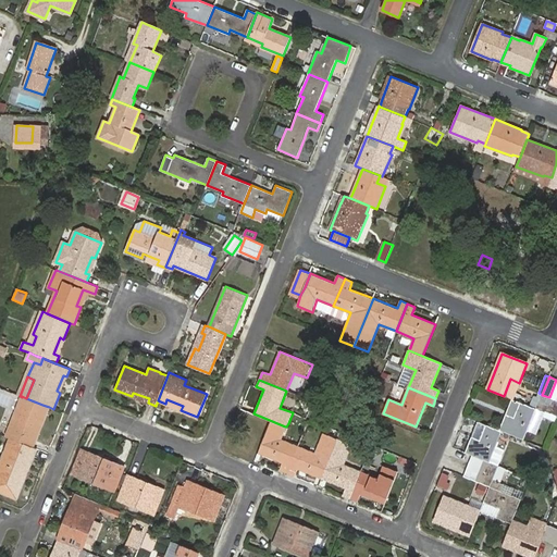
[(542,395),(539,393),(536,397),(534,396),(530,406),(536,409),(536,408),(542,395)]
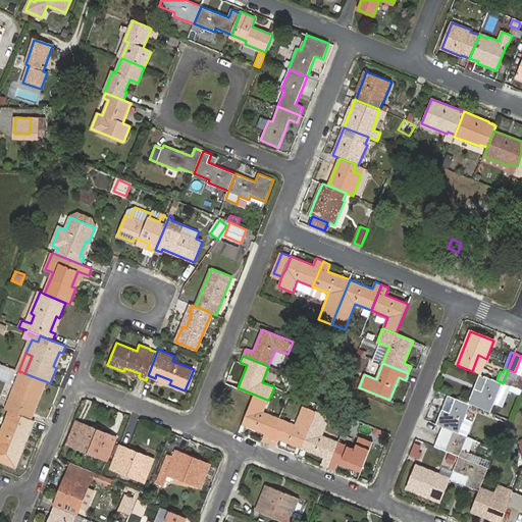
[(503,382),(509,385),(515,372),(508,370),(503,382)]
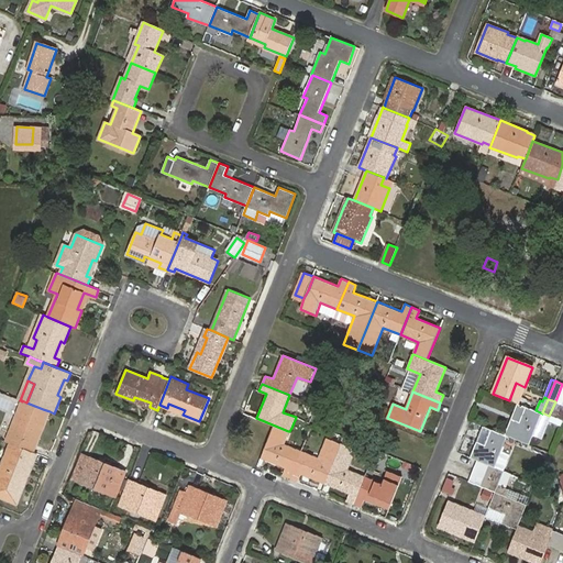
[(9,433),(7,441),(11,443),(33,452),(36,444),(32,443),(39,427),(43,428),(50,411),(43,409),(26,403),(22,400),(22,401),(13,424),(18,426),(13,435),(9,433)]
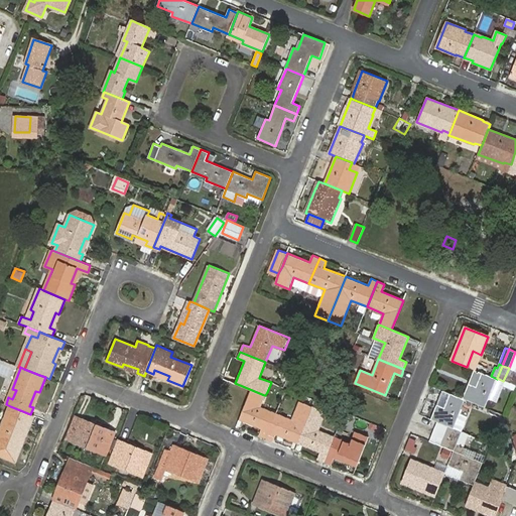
[(509,368),(503,381),(510,384),(515,371),(509,368)]
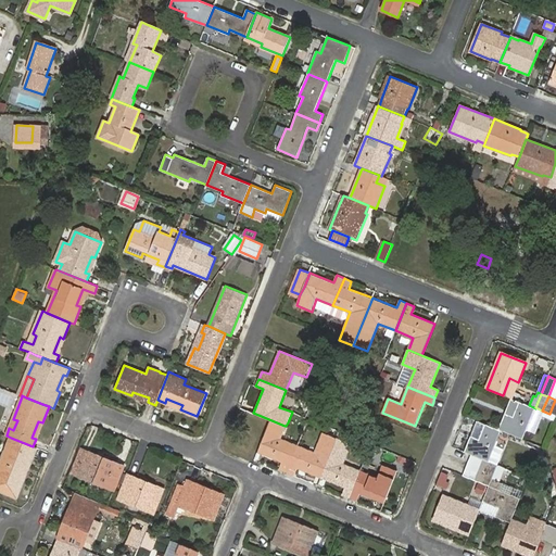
[(523,439),(535,408),(529,405),(512,399),(498,429),(501,430),(523,439)]
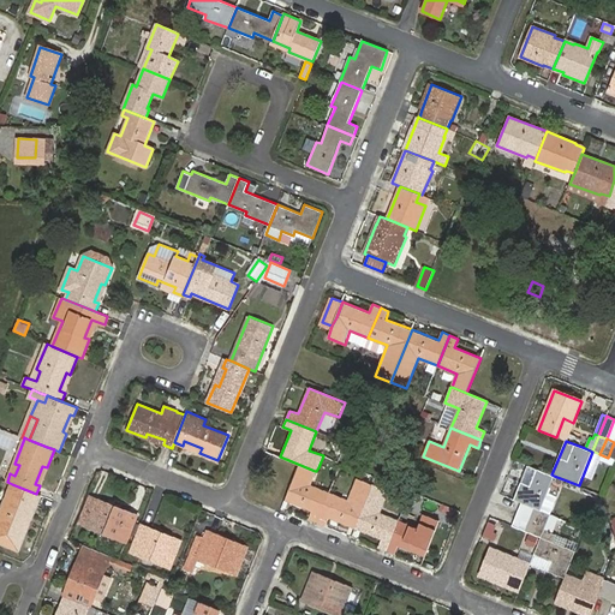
[(315,471),(300,465),(286,500),(312,512),(309,520),(317,524),(329,493),(310,485),(315,471)]
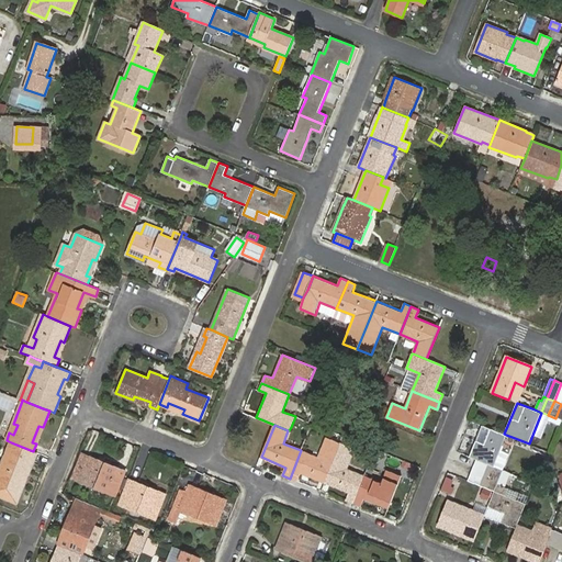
[(509,453),(501,450),(506,435),(504,434),(482,425),(470,456),(489,464),(503,470),(509,453)]
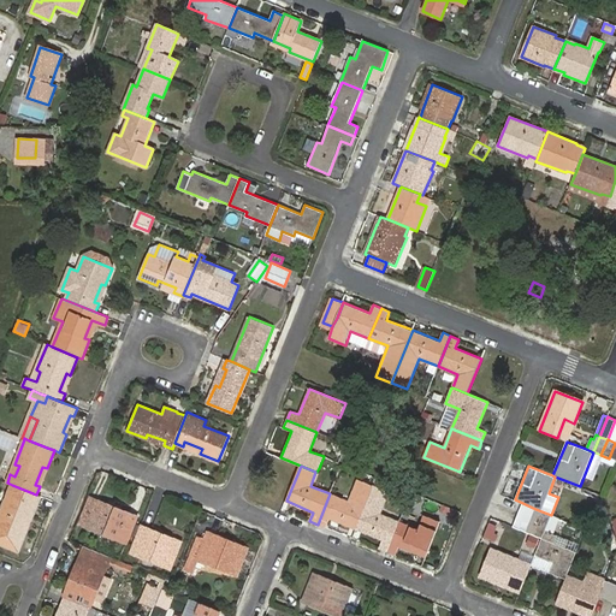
[(330,493),(318,525),(326,527),(330,519),(356,529),(373,486),(357,480),(349,501),(330,493)]
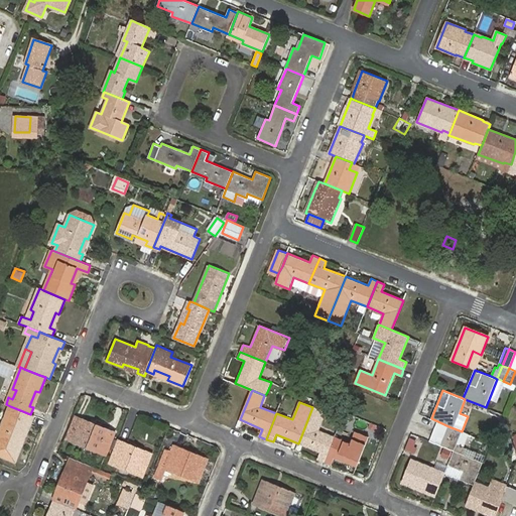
[(31,422),(34,415),(30,414),(10,406),(7,413),(10,414),(7,423),(3,421),(0,429),(0,455),(15,462),(25,436),(22,435),(27,421),(31,422)]
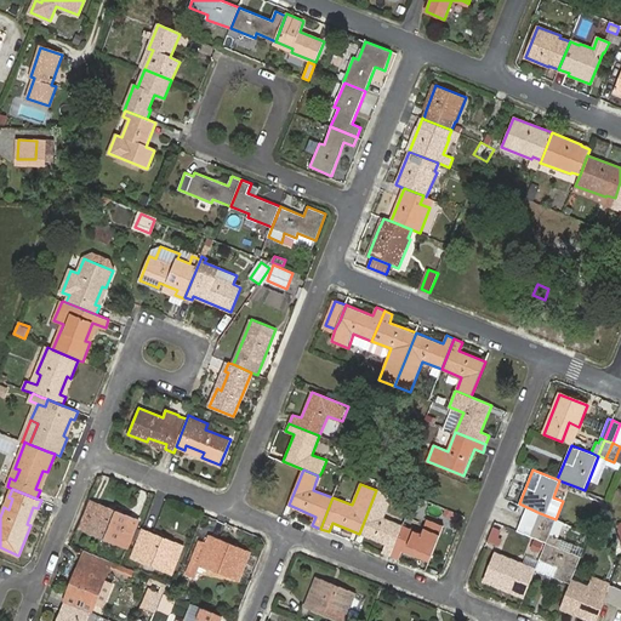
[(386,545),(382,553),(391,557),(403,525),(383,518),(392,496),(376,490),(359,534),(386,545)]
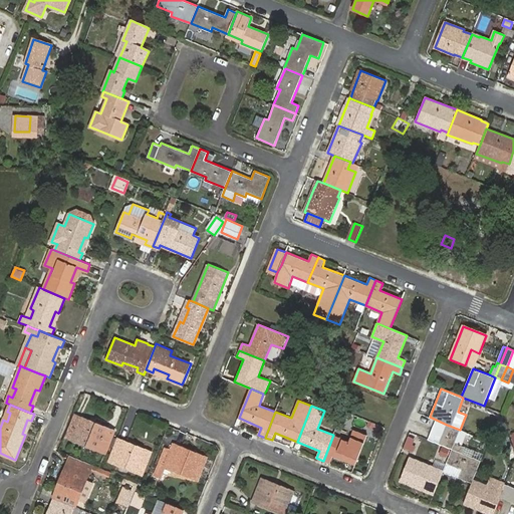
[(66,437),(72,440),(81,417),(75,415),(66,437)]
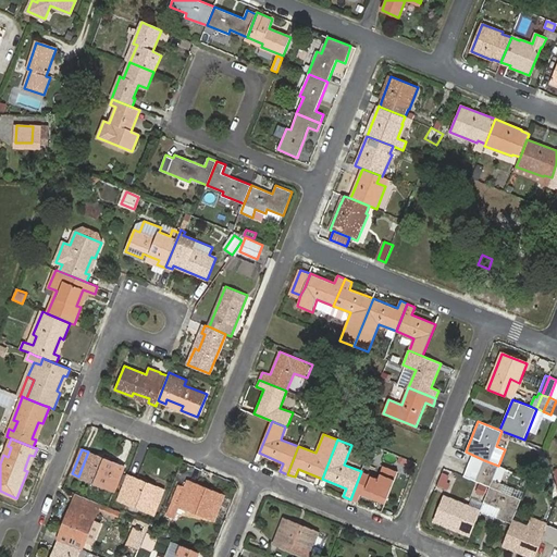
[(118,482),(124,484),(127,475),(122,473),(124,467),(88,452),(78,477),(114,491),(118,482)]
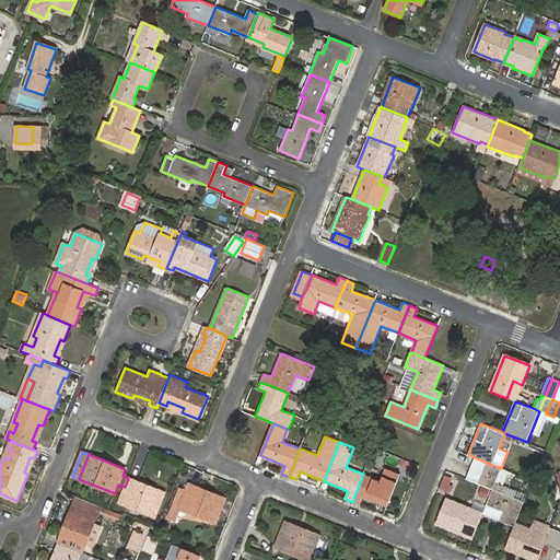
[(483,469),(498,475),(501,468),(487,463),(483,469)]
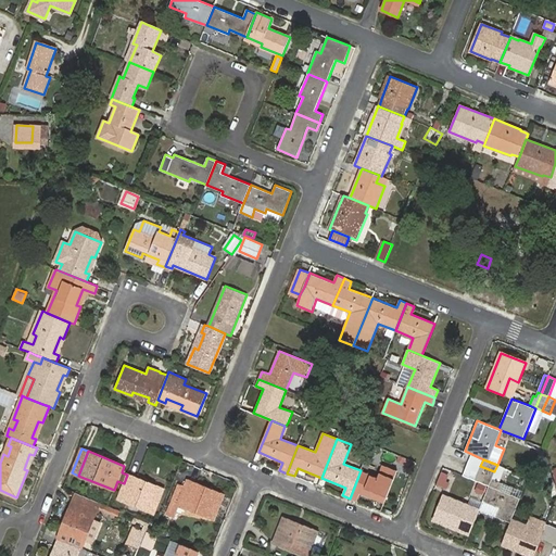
[(547,463),(536,467),(539,472),(550,469),(547,463)]
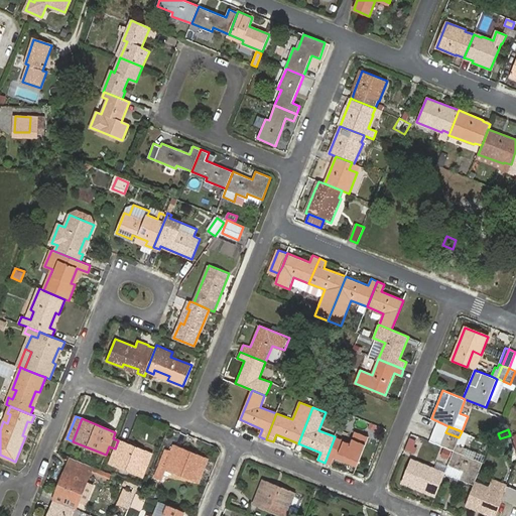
[(332,465),(334,459),(357,467),(369,436),(356,431),(351,443),(335,436),(325,463),(332,465)]
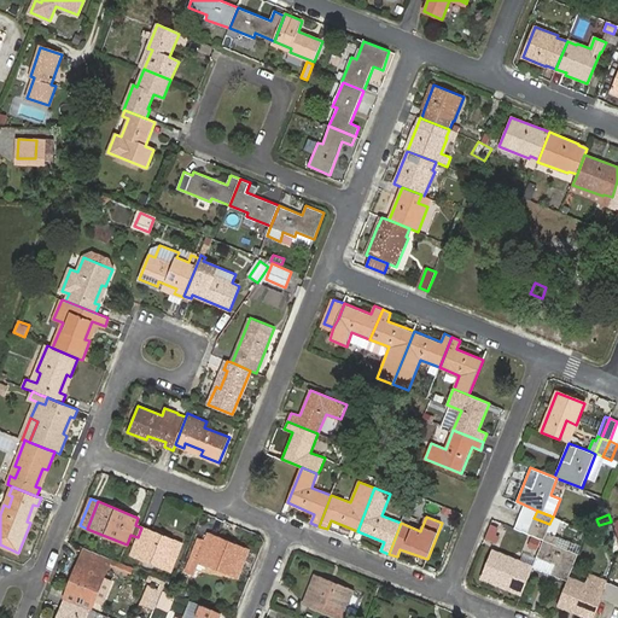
[(565,526),(566,522),(553,517),(549,524),(549,526),(547,532),(554,535),(559,524),(565,526)]
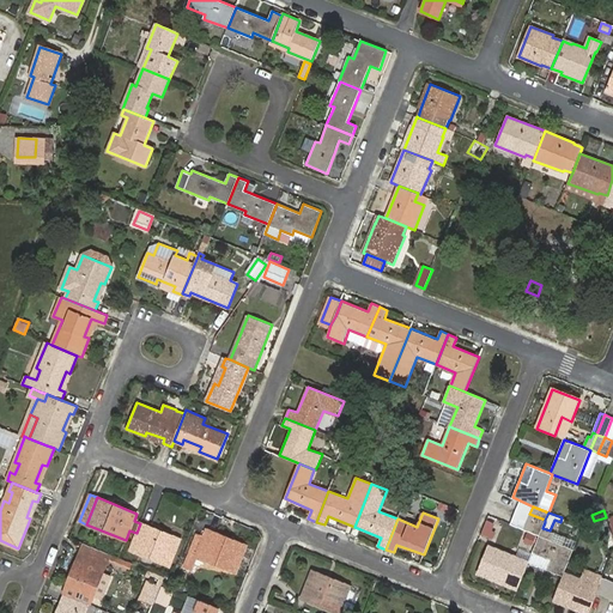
[(542,528),(545,522),(545,520),(529,514),(527,521),(542,528)]
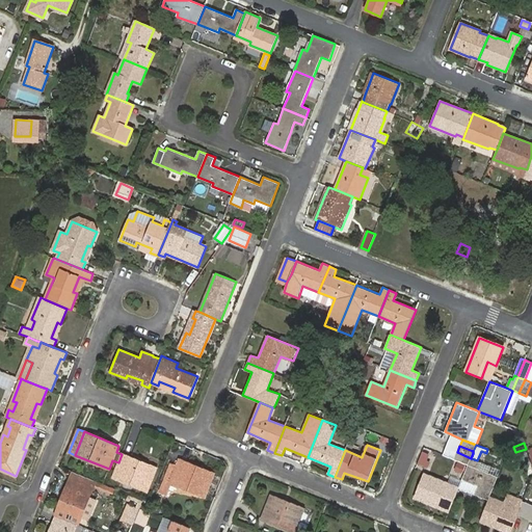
[(425,468),(430,455),(420,452),(416,464),(425,468)]
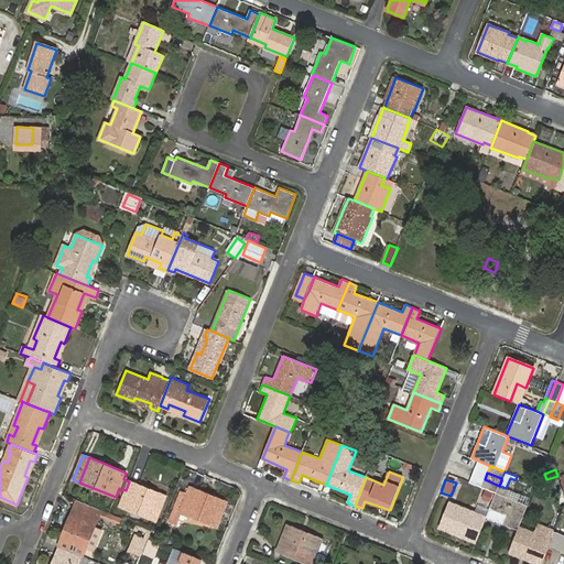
[(499,486),(485,479),(481,487),(496,492),(499,486)]
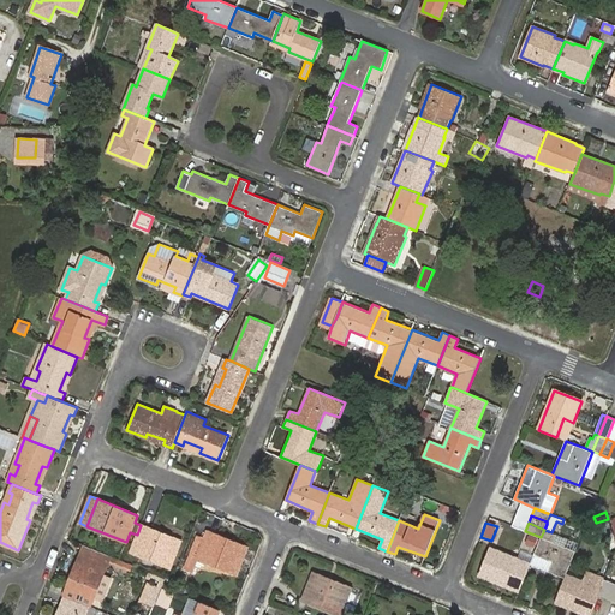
[(133,544),(131,551),(171,567),(181,541),(141,525),(137,535),(130,532),(126,542),(133,544)]
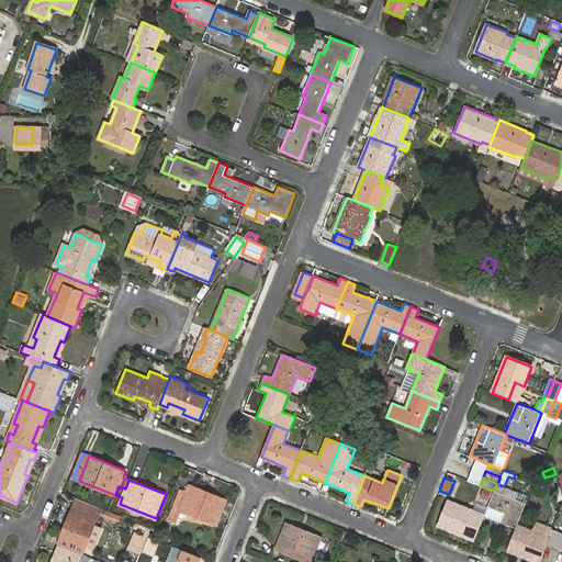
[(516,528),(517,526),(526,504),(506,495),(508,489),(504,486),(497,484),(494,491),(485,515),(516,528)]
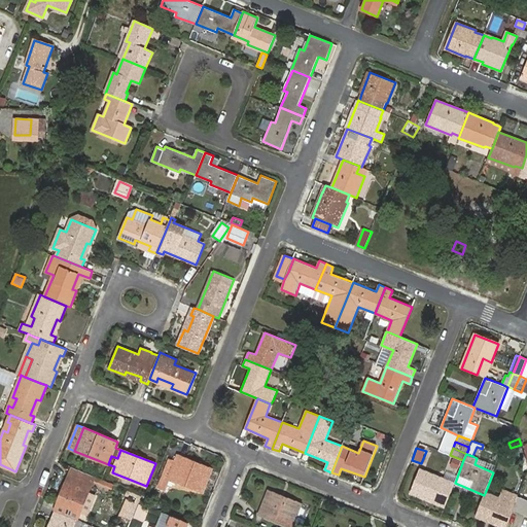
[(170,478),(203,492),(212,468),(180,456),(177,463),(169,460),(157,487),(165,490),(170,478)]
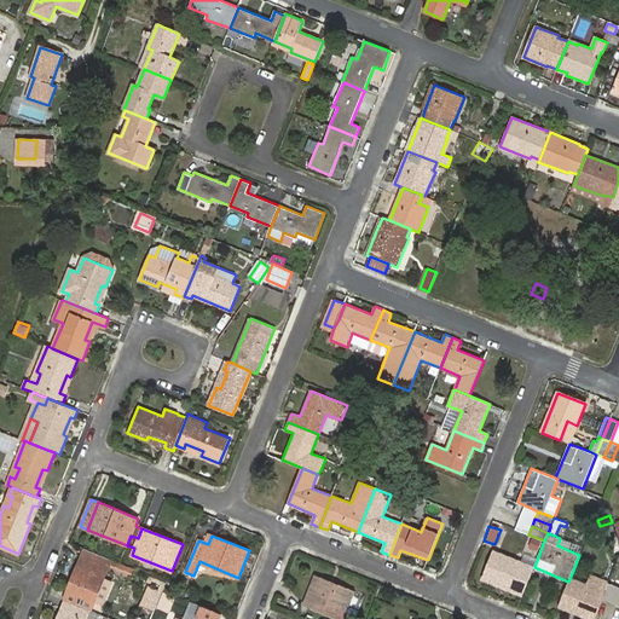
[(91,611),(111,559),(85,548),(64,600),(91,611)]
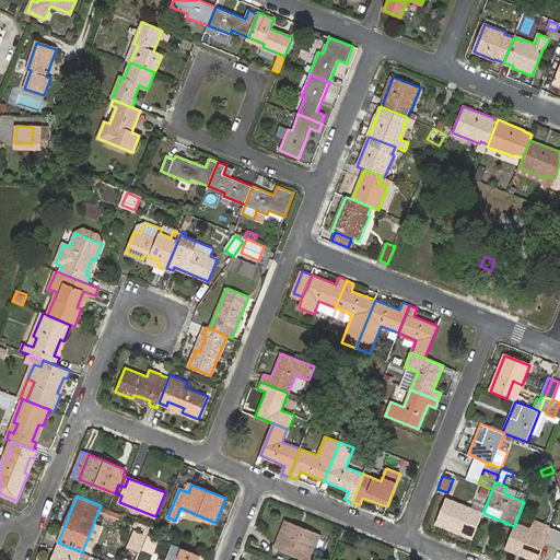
[(438,523),(474,537),(483,513),(447,499),(438,523)]
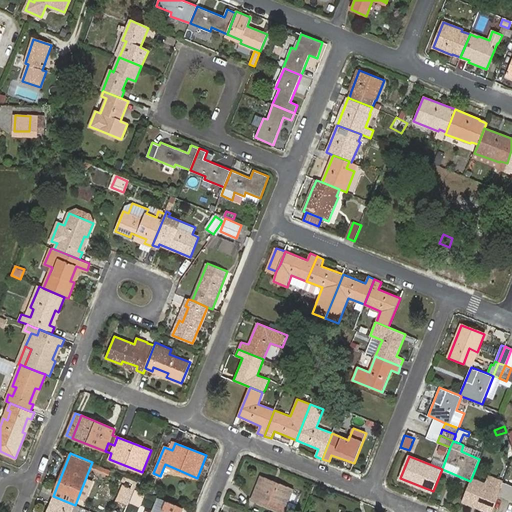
[(270,500),(286,506),(292,490),(261,477),(252,499),(267,506),(270,500)]
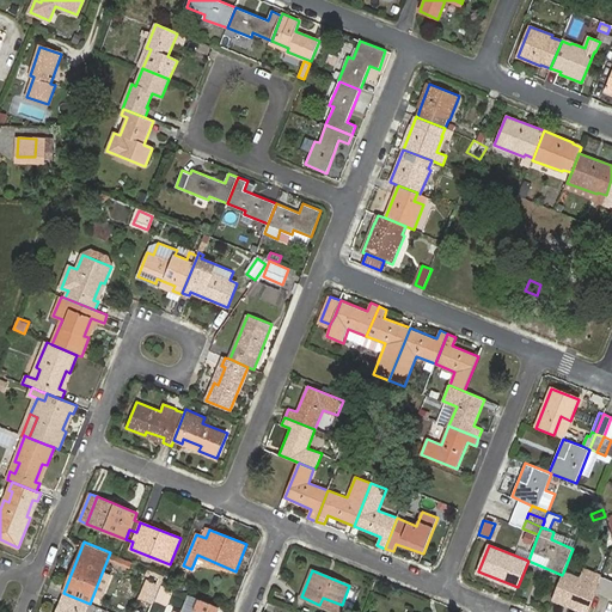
[(562,575),(552,599),(586,611),(595,592),(597,586),(563,573),(562,575)]
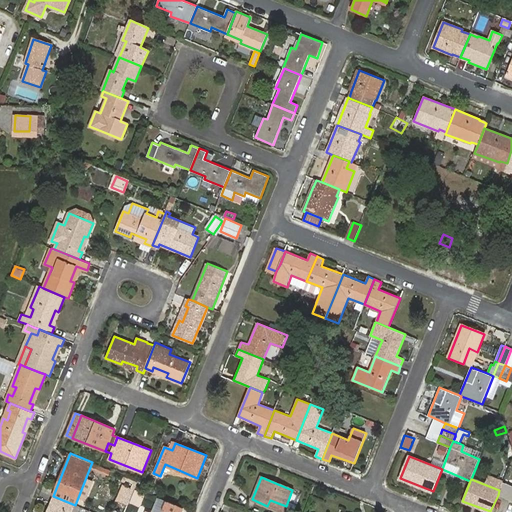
[(499,490),(498,495),(504,497),(509,484),(503,482),(499,490)]
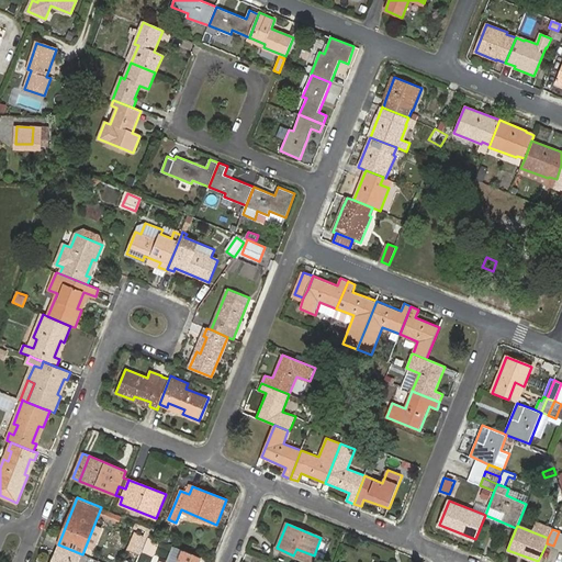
[(154,554),(159,542),(148,538),(143,550),(154,554)]
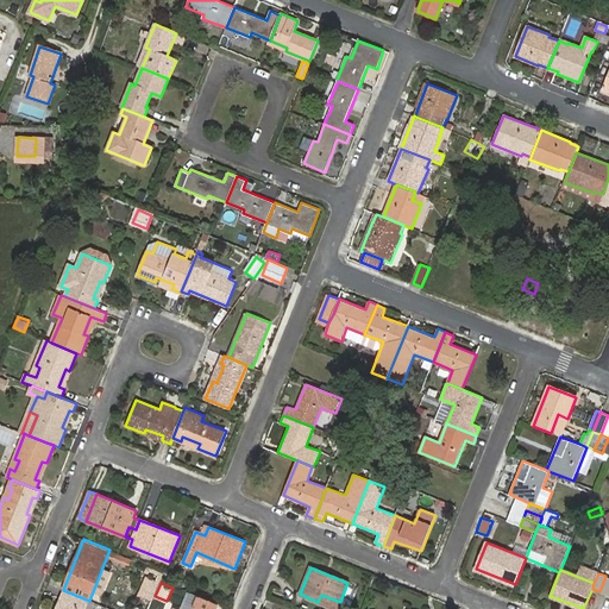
[(63,590),(55,608),(86,608),(89,601),(63,590)]
